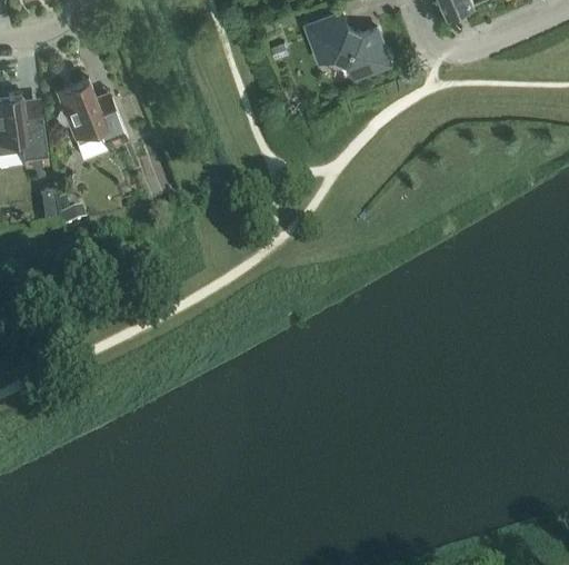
[(485,0),(441,0),(449,18),(463,12),(462,10),(485,0)]
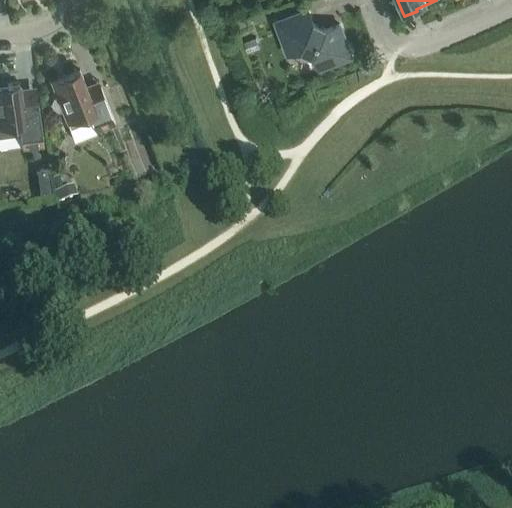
[(339,28),(325,33),(313,27),(308,14),(276,26),(288,58),(301,53),(314,59),(319,72),(338,65),(340,65),(341,66),(349,63),(352,56),(349,48),(348,49),(346,48),(339,28)]
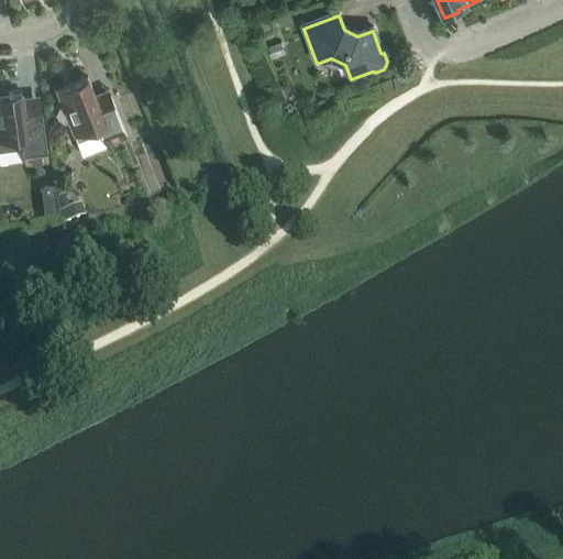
[(105,148),(125,139),(108,91),(94,97),(87,80),(55,92),(62,110),(57,111),(56,117),(59,124),(64,127),(68,124),(76,144),(100,135),(105,148)]
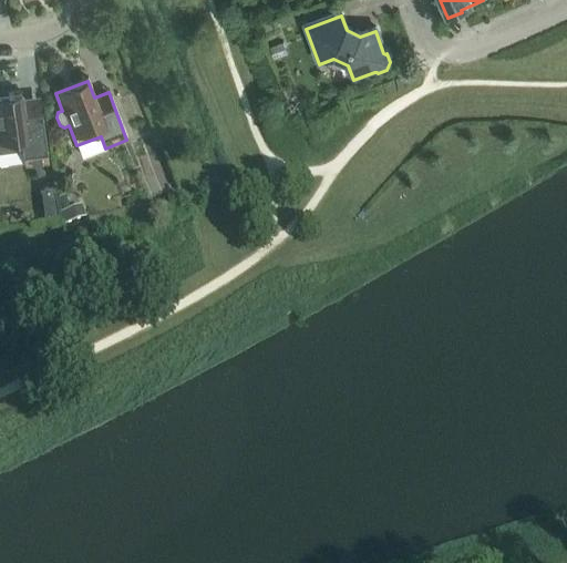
[(21,105),(20,95),(0,98),(0,154),(22,152),(24,167),(47,164),(39,103),(21,105)]
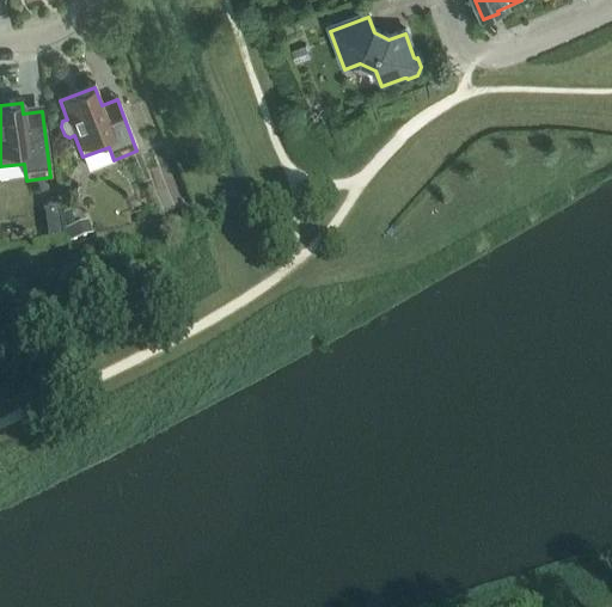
[(65,237),(68,249),(93,241),(89,228),(65,237)]
